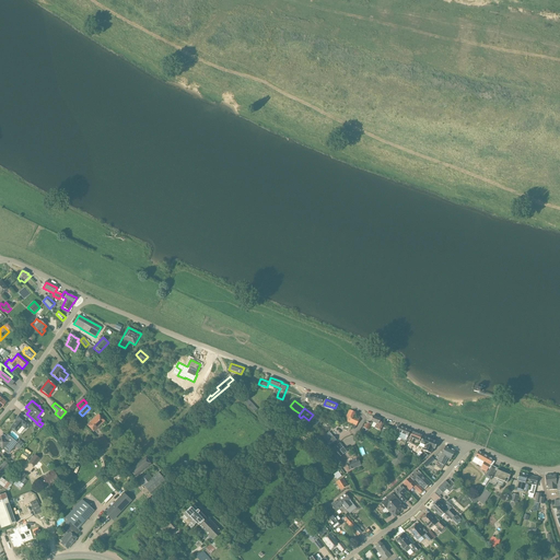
[(357,412),(350,410),(345,420),(352,424),(351,428),(356,429),(360,418),(354,416),(357,412)]
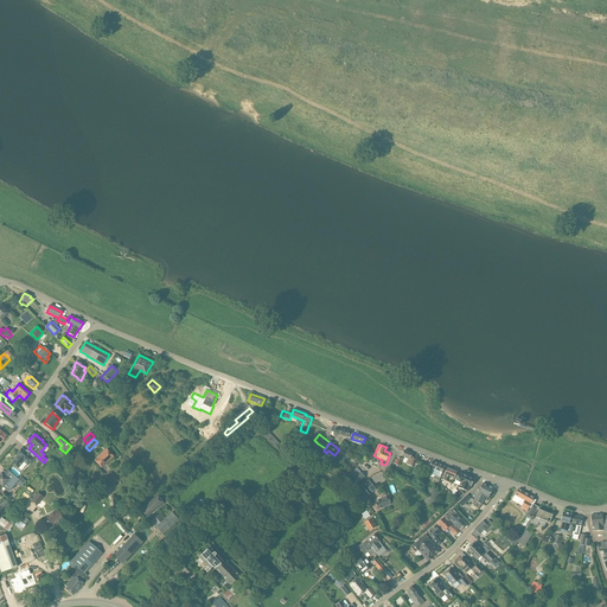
[(16,459),(12,464),(18,470),(24,462),(27,466),(33,459),(26,453),(21,449),(16,455),(14,458),(16,459)]
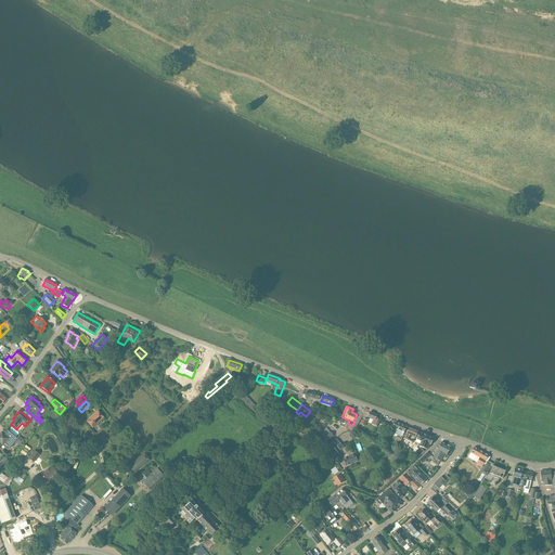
[(103,417),(98,411),(86,422),(92,428),(103,417)]
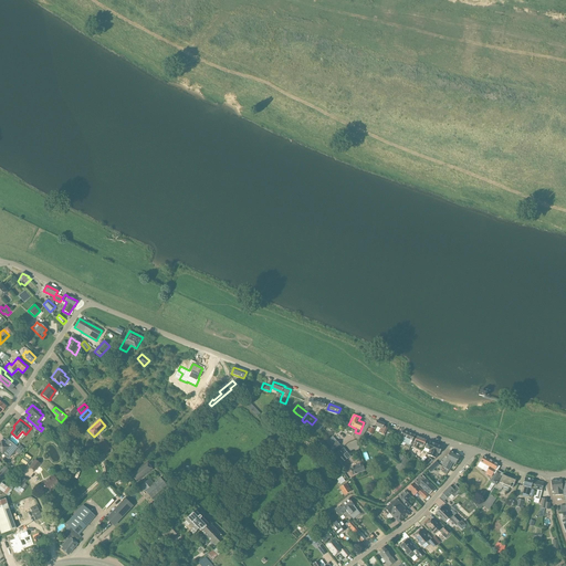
[(376,432),(384,436),(387,430),(388,429),(384,427),(385,423),(377,420),(375,426),(378,427),(376,432)]
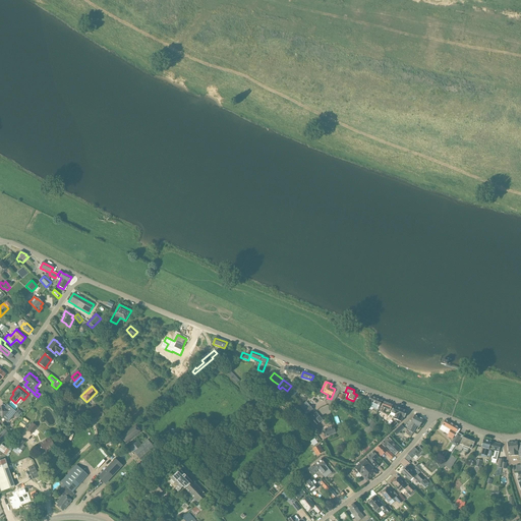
[(370,402),(367,408),(377,412),(378,410),(379,407),(380,406),(382,401),(370,397),(369,401),(368,401),(370,402)]
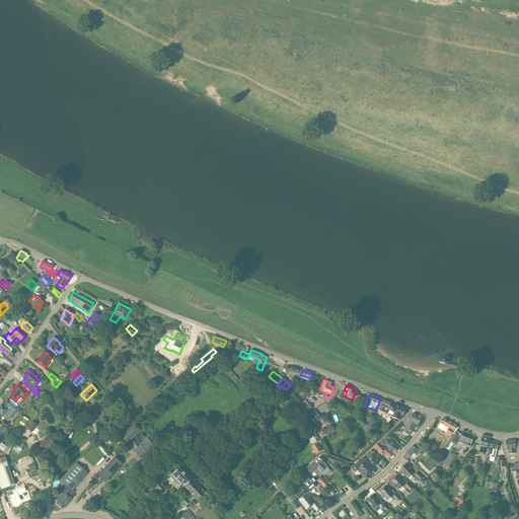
[(391,403),(382,400),(380,405),(389,409),(391,403)]
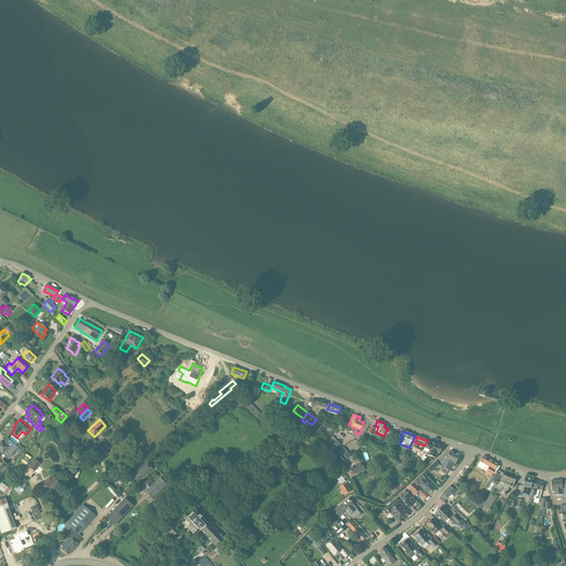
[(14,446),(11,443),(8,440),(7,440),(8,441),(6,444),(1,441),(0,441),(0,452),(2,454),(6,451),(9,453),(11,456),(18,448),(14,446)]
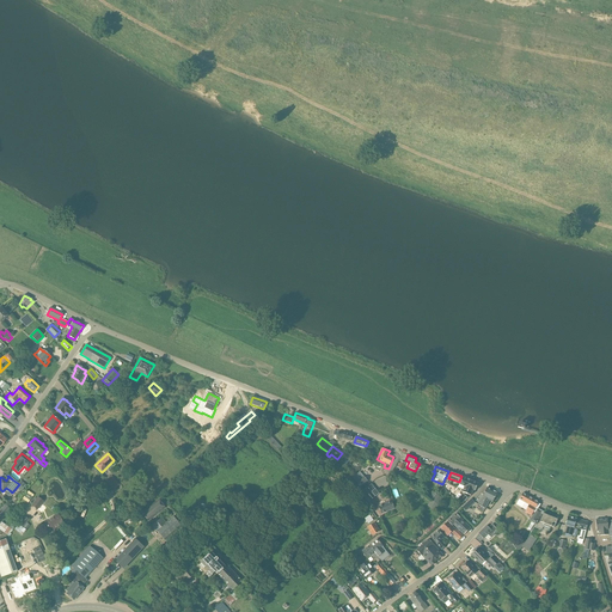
[(118,485),(111,476),(105,481),(114,490),(118,485)]
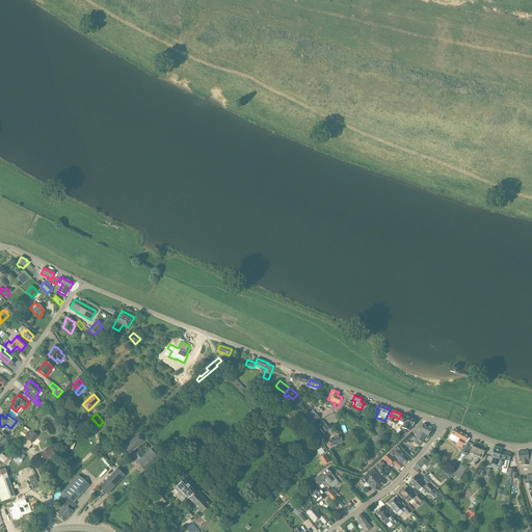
[(307,416),(306,418),(309,421),(312,425),(320,418),(316,414),(316,415),(312,418),(309,415),(307,416)]
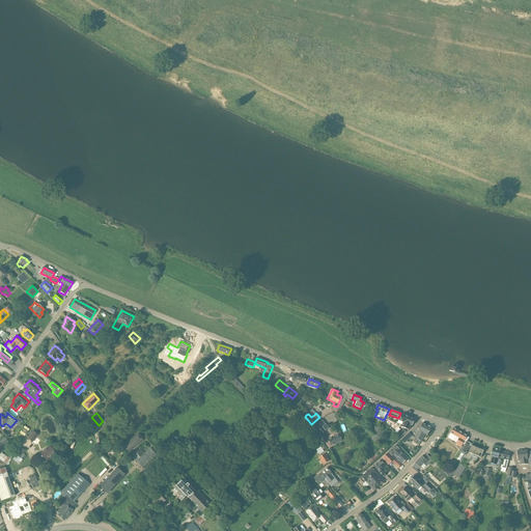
[(415,420),(414,419),(413,418),(412,417),(411,417),(411,418),(409,417),(406,416),(401,414),(396,425),(409,430),(411,425),(412,426),(415,420)]
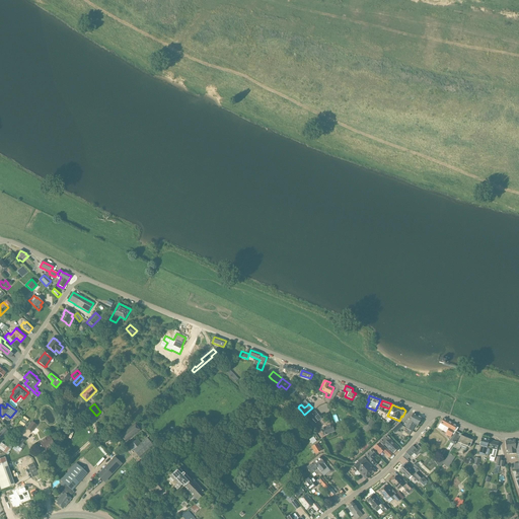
[(311,414),(306,418),(312,426),(321,419),(319,417),(318,415),(314,418),(311,414)]
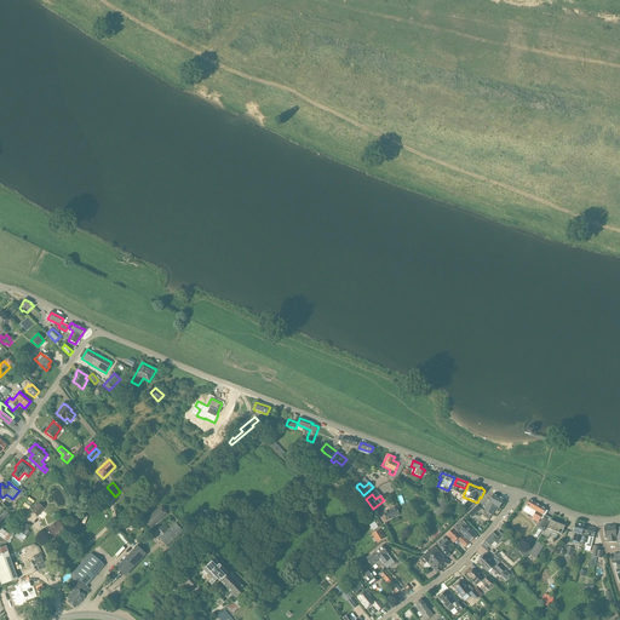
[(488,503),(484,511),(492,515),(495,507),(497,507),(499,509),(504,500),(503,499),(501,498),(500,498),(493,494),(489,503),(489,504),(488,503)]
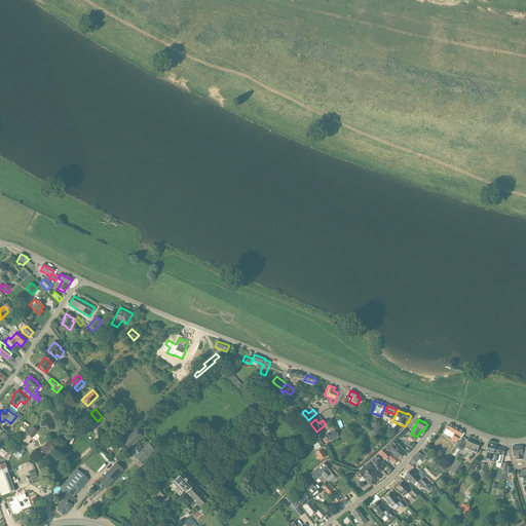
[(83,424),(81,420),(73,424),(76,428),(83,424)]
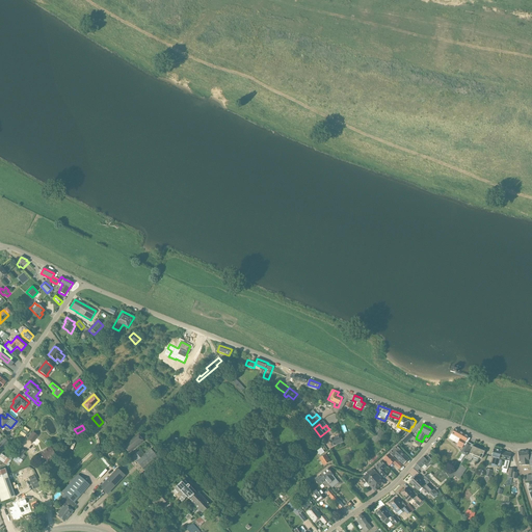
[(384,433),(379,429),(375,434),(380,439),(384,433)]
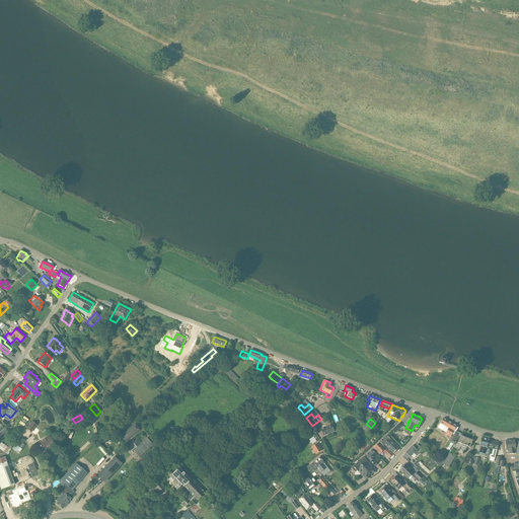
[(389,419),(386,422),(388,424),(388,425),(391,427),(396,423),(392,419),(391,421),(389,419)]
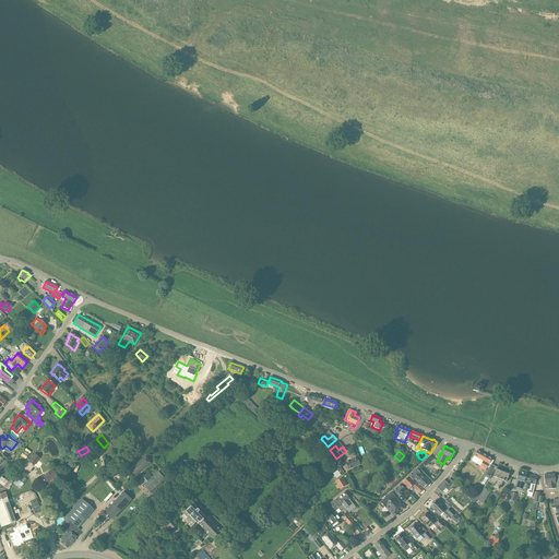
[(472,461),(480,466),(483,462),(485,463),(488,456),(477,451),(472,461)]
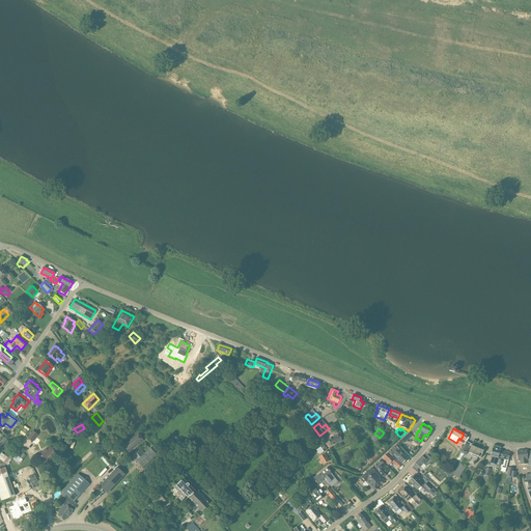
[(37,435),(33,431),(28,439),(32,442),(37,435)]
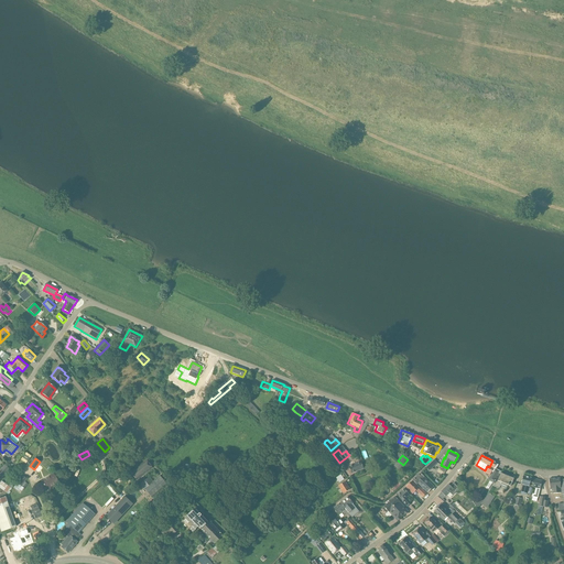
[(437,463),(434,459),(426,468),(429,470),(437,463)]
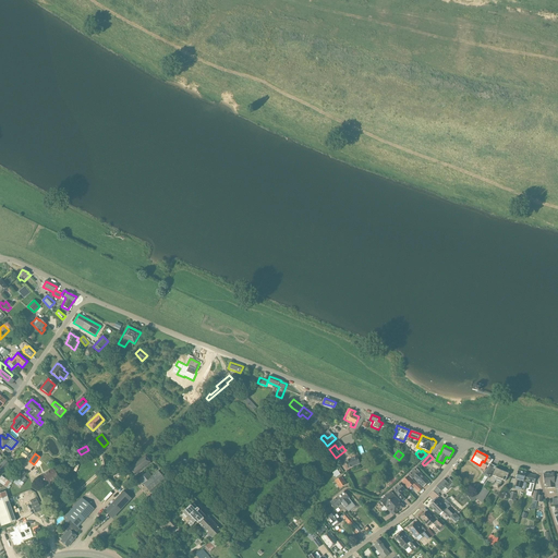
[(150,463),(145,456),(130,468),(135,475),(150,463)]
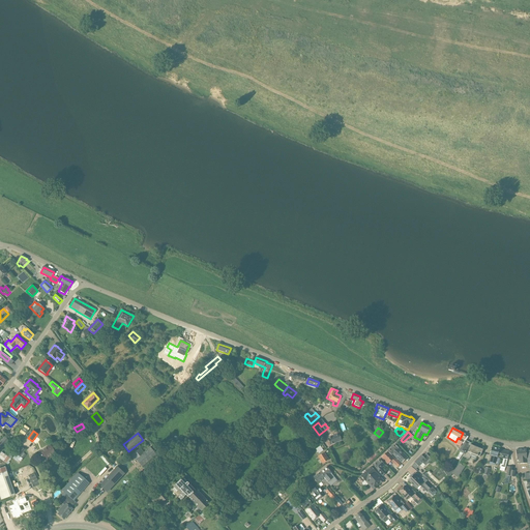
[(455,442),(454,444),(460,447),(462,443),(464,444),(465,442),(465,443),(468,437),(466,436),(467,435),(463,433),(460,439),(458,438),(455,442)]
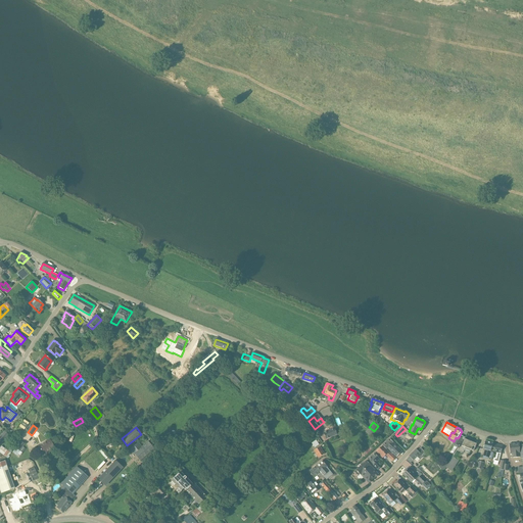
[(337,435),(335,429),(324,433),(326,439),(337,435)]
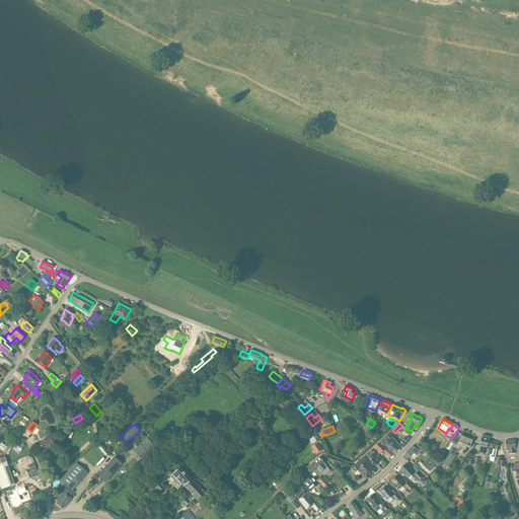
[(454,446),(455,445),(456,442),(457,441),(455,440),(458,436),(455,434),(455,433),(454,435),(449,442),(450,443),(447,448),(451,451),(454,446)]
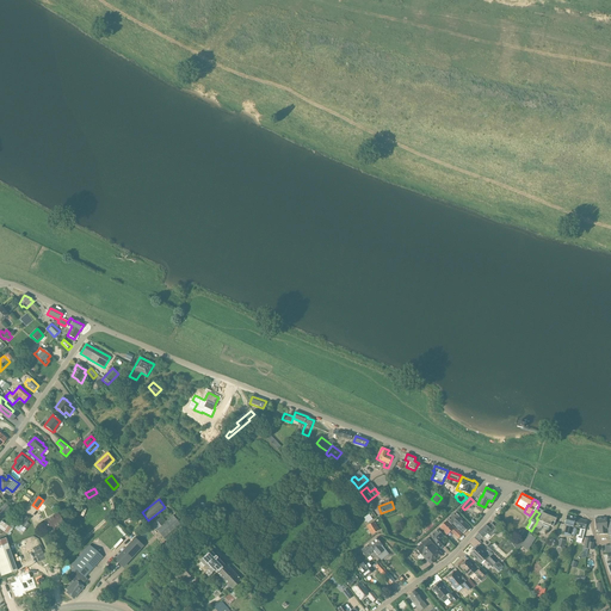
[(62,523),(57,513),(53,516),(54,517),(44,522),(50,531),(56,528),(55,526),(62,523)]
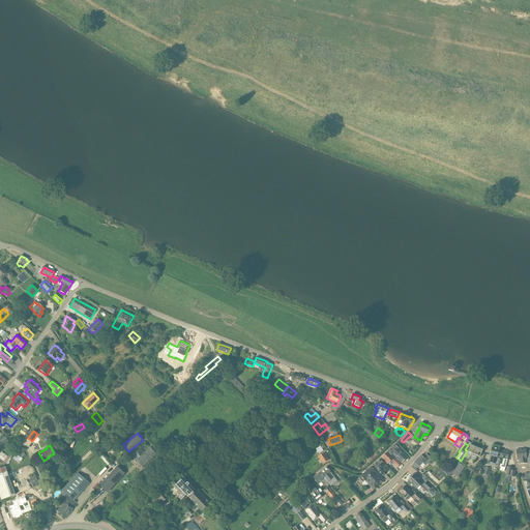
[(399,448),(395,445),(388,451),(391,455),(392,454),(402,464),(408,458),(399,448)]
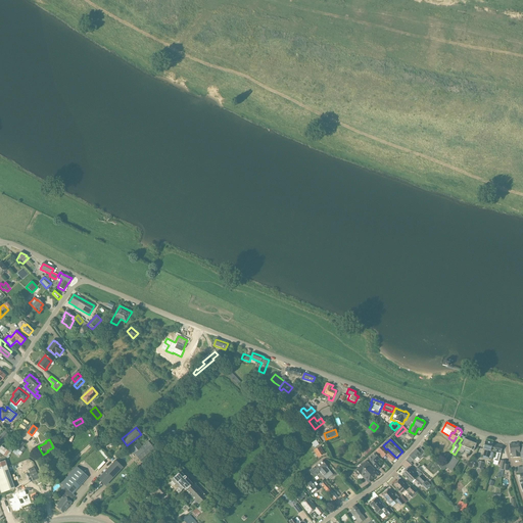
[(463,454),(463,453),(465,447),(473,452),(474,448),(476,444),(465,439),(463,444),(462,446),(460,445),(459,448),(458,449),(457,452),(463,454)]
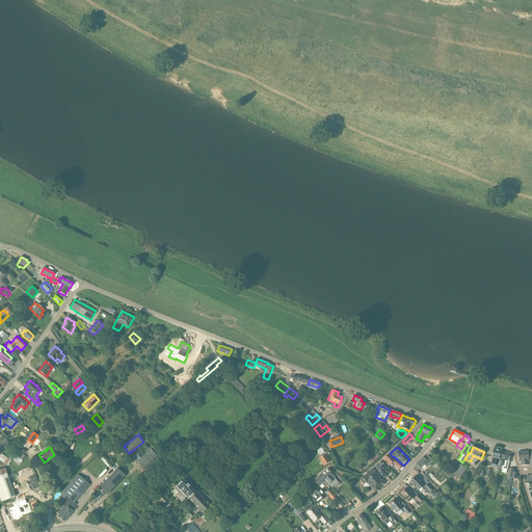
[(25,452),(21,449),(16,457),(22,461),(26,456),(23,455),(25,452)]
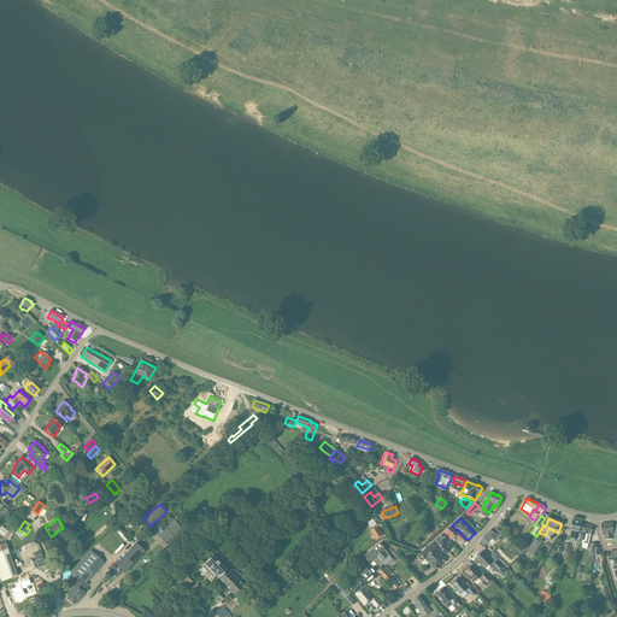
[(183,530),(175,521),(168,527),(163,522),(154,530),(166,545),(183,530)]
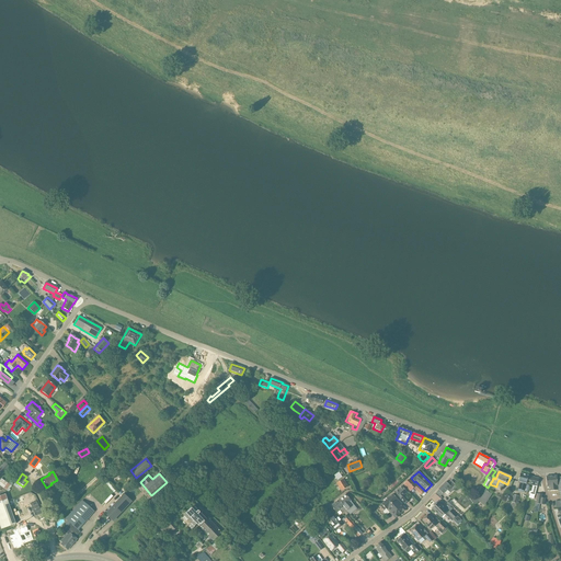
[(528,476),(521,473),(518,482),(521,482),(518,490),(524,491),(528,476)]
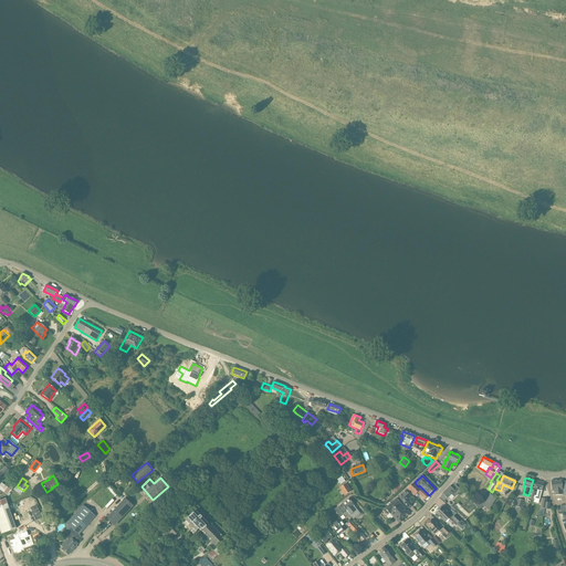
[(535,489),(537,490),(536,496),(534,495),(534,499),(540,500),(544,483),(534,480),(532,485),(531,491),(534,492),(535,489)]
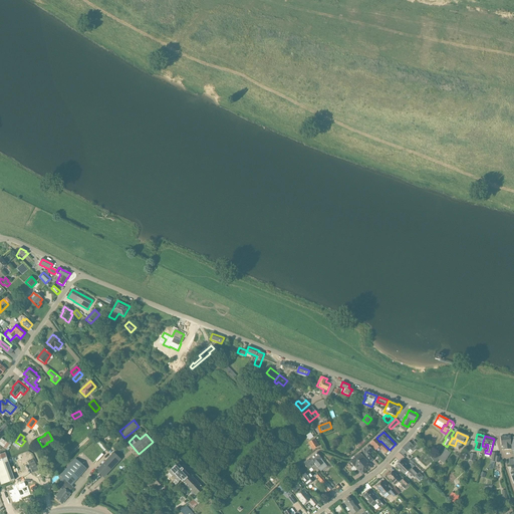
[(510,436),(500,437),(501,446),(503,446),(503,450),(511,449),(510,441),(510,436)]
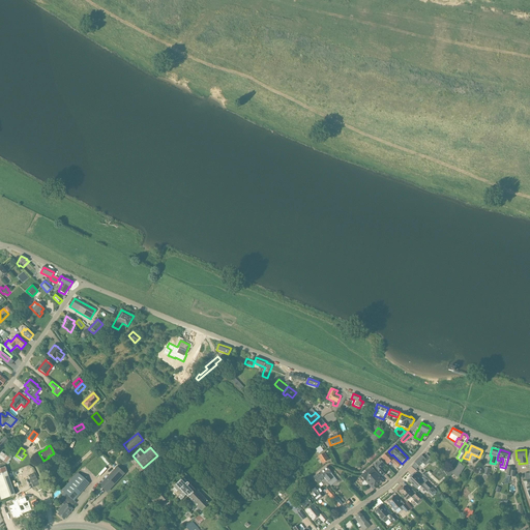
[(394,459),(388,451),(381,458),(388,465),(391,462),(398,468),(401,465),(394,458),(394,459)]
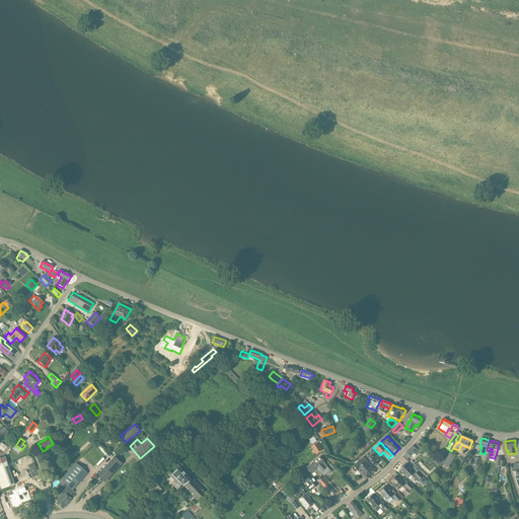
[(7,447),(1,443),(0,444),(0,449),(7,454),(8,455),(9,453),(9,452),(13,446),(10,444),(8,447),(7,447)]
